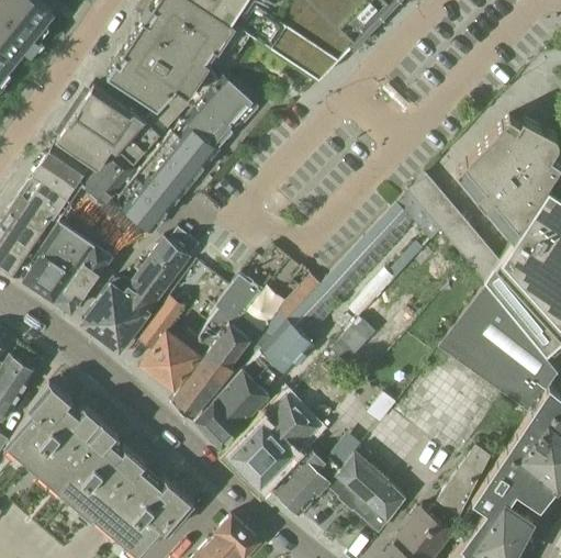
[(0,79),(54,12),(37,0),(2,0),(0,3),(0,79)]
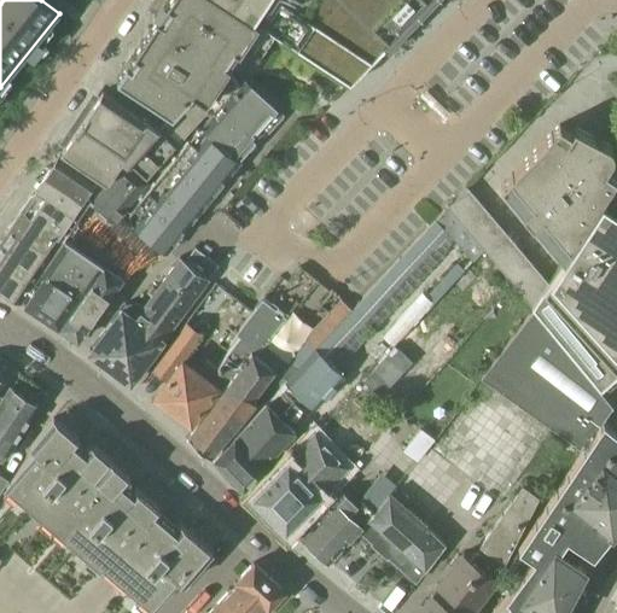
[(275,35),(219,0),(168,0),(156,19),(115,81),(166,115),(174,104),(180,107),(187,98),(190,100),(207,117),(209,118),(238,87),(228,69),(233,62),(237,56),(258,63),(275,35)]
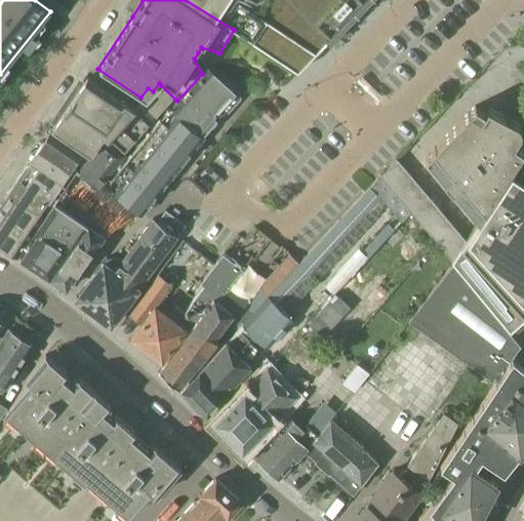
[(187,0),(234,30),(297,74),(327,44),(330,46),(374,0),(187,0)]
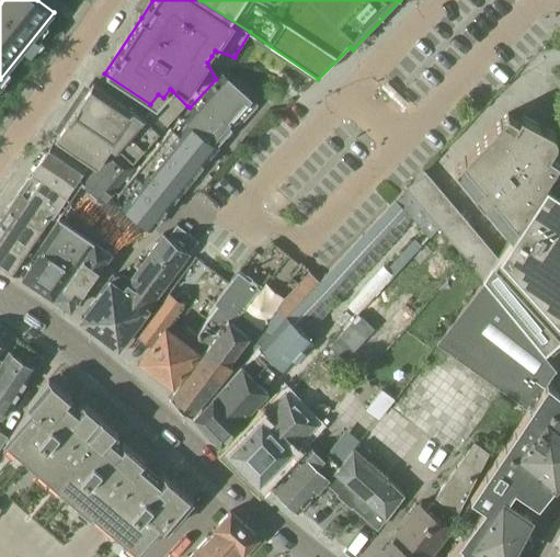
[(225,72),(218,80),(192,109),(182,120),(189,124),(217,147),(259,103),(243,89),(226,74),(225,72)]
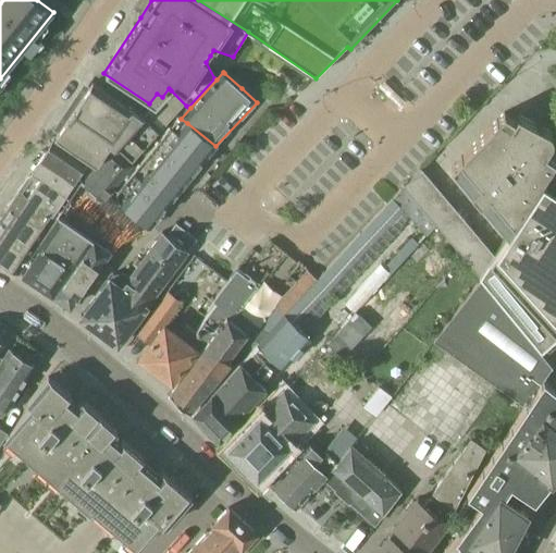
[(186,106),(171,90),(145,120),(95,85),(57,140),(96,167),(110,144),(119,151),(133,166),(160,135),(186,106)]
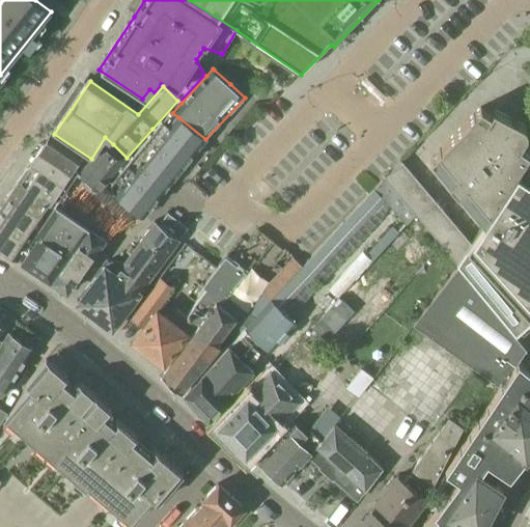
[(483,111),(434,163),(453,186),(452,187),(461,197),(462,196),(487,227),(528,163),(529,160),(529,145),(527,144),(528,141),(529,139),(529,132),(526,128),(521,125),(497,112),(494,117),(483,111)]
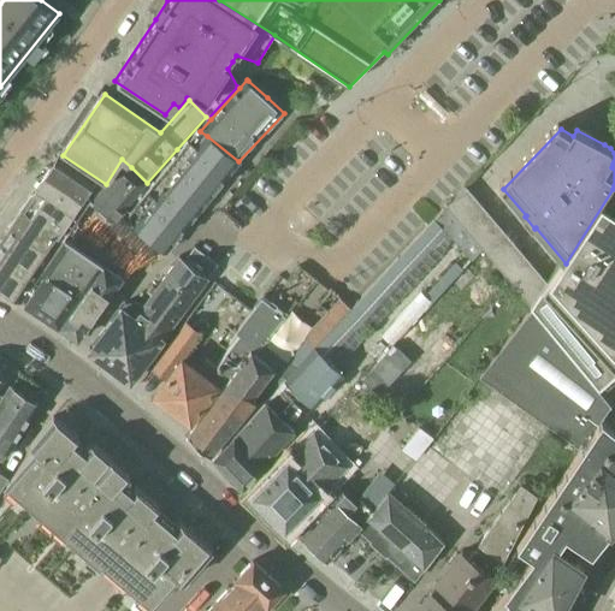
[(241,164),(238,161),(207,136),(182,168),(175,162),(149,194),(148,194),(130,217),(134,227),(167,254),(187,227),(189,229),(241,164)]
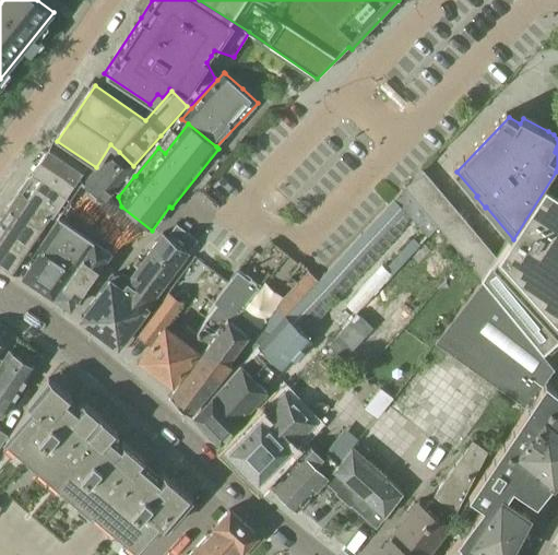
[(95,172),(55,144),(30,181),(35,186),(15,213),(11,210),(0,225),(0,263),(21,279),(38,251),(49,235),(60,217),(83,185),(95,172)]
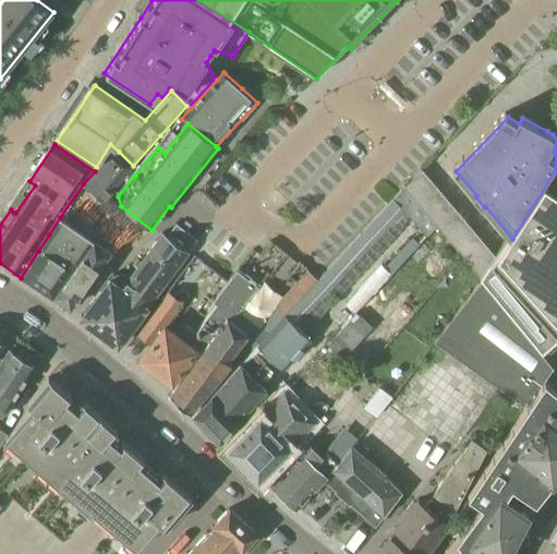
[(114,149),(95,171),(83,184),(107,201),(134,168),(114,149)]
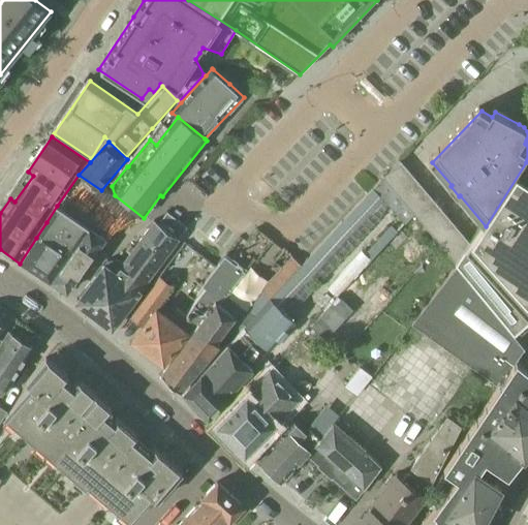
[(460,266),(457,270),(506,330),(515,340),(527,328),(527,163),(526,162),(486,226),(473,246),(460,266)]
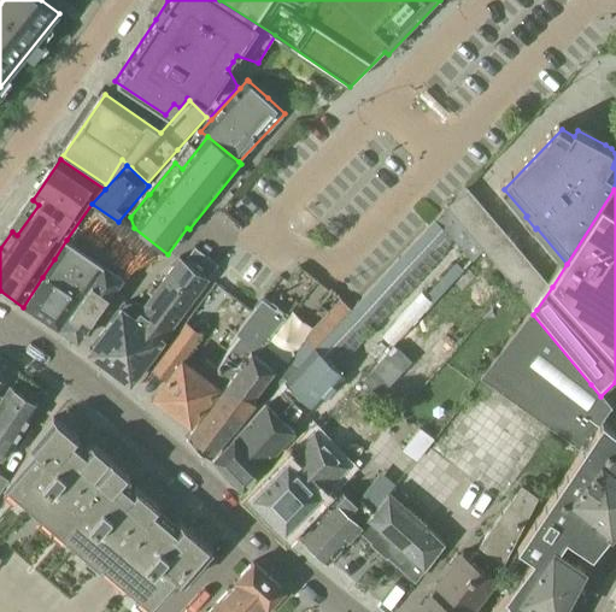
[(476,196),(470,190),(451,211),(535,310),(549,281),(476,196)]
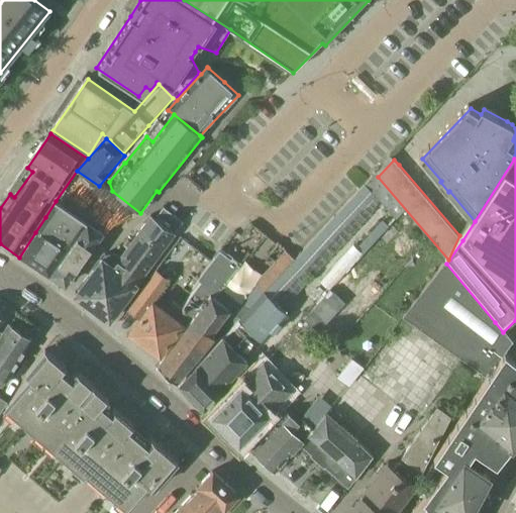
[(265,295),(247,315),(240,322),(266,345),(289,318),(283,312),(373,217),(380,203),(397,222),(405,213),(375,177),(294,263),(265,295)]
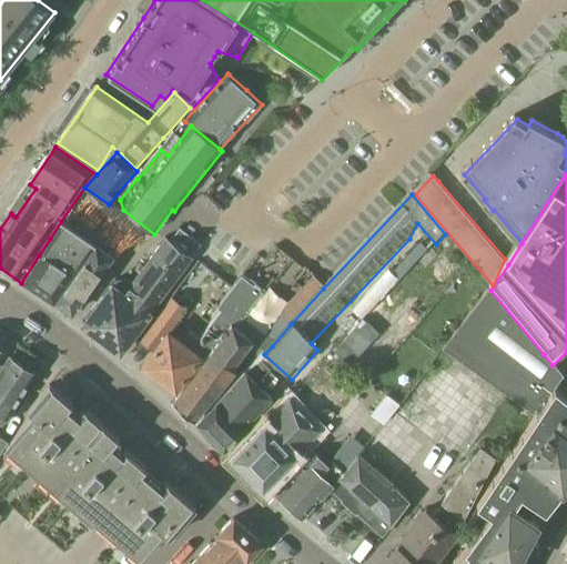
[(23,284),(57,304),(98,247),(61,221),(50,239),(39,255),(42,257),(23,284)]
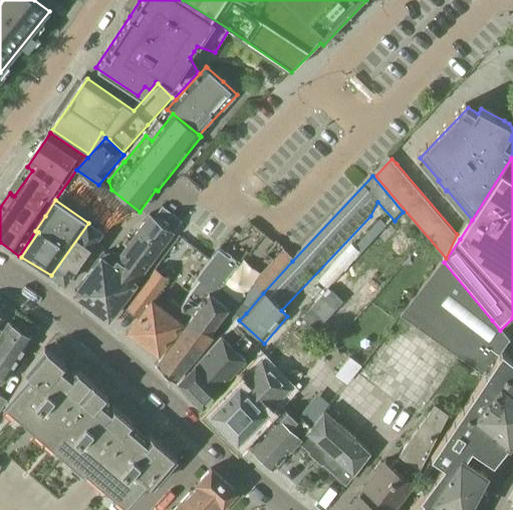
[(156,221),(174,237),(183,225),(164,210),(156,221)]
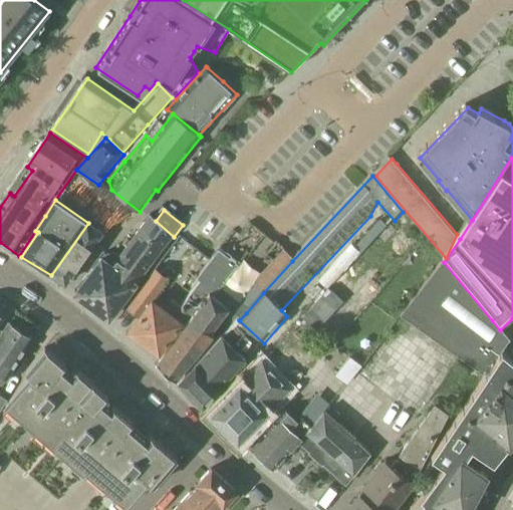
[(174,237),(156,221),(151,217),(122,256),(120,255),(105,257),(102,261),(102,260),(76,294),(110,321),(174,237)]
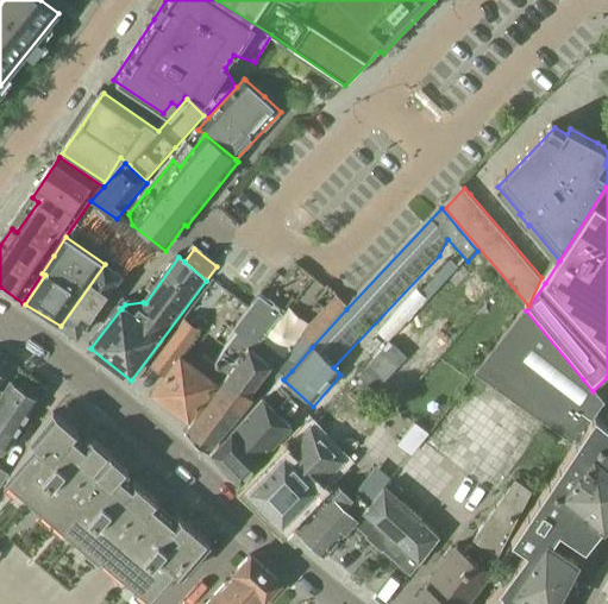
[(388,343),(456,268),(446,259),(430,276),(433,280),(428,283),(426,281),(399,310),(401,313),(399,315),(396,313),(377,333),(388,343)]
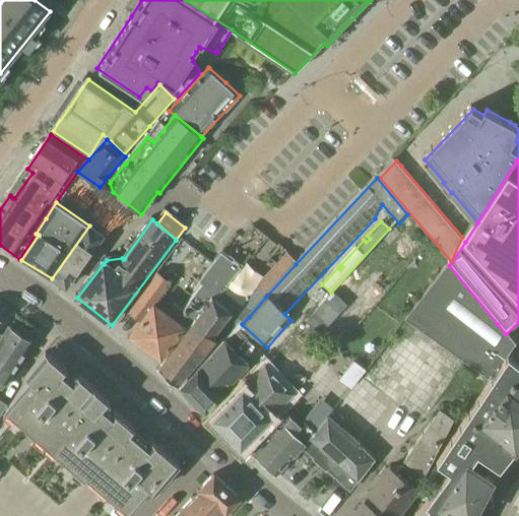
[(78,240),(52,278),(67,289),(104,237),(89,226),(78,240)]
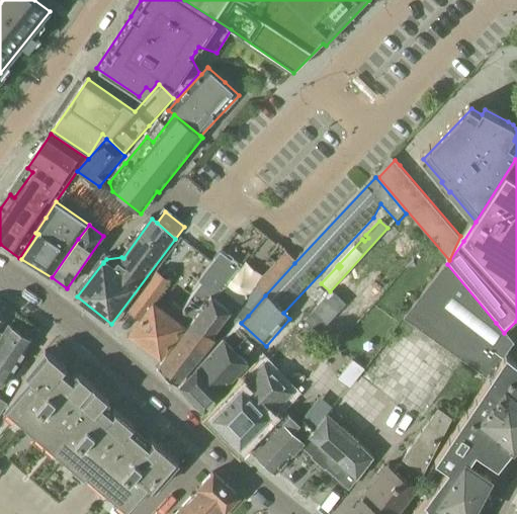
[(260,257),(272,244),(251,226),(240,239),(260,257)]
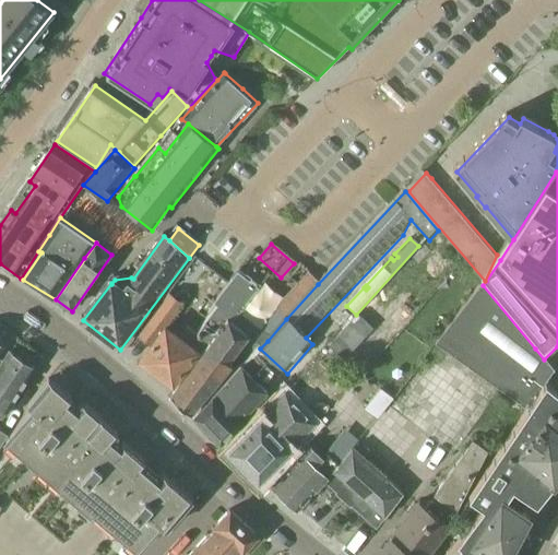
[(214,306),(217,309),(206,325),(198,337),(211,345),(171,400),(192,415),(229,364),(229,363),(248,338),(233,327),(236,320),(235,319),(258,290),(249,282),(238,274),(214,306)]
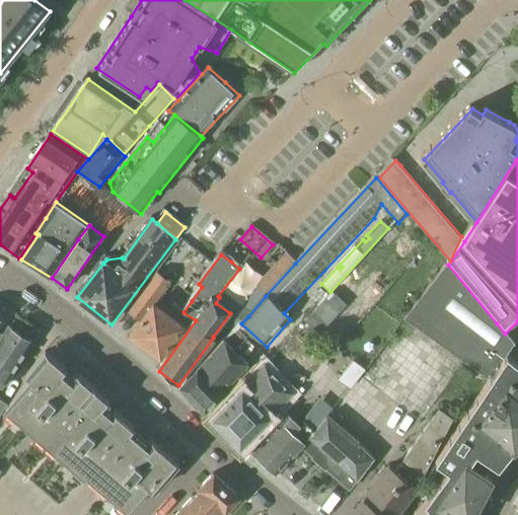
[(516,346),(505,334),(448,265),(404,320),(491,382),(436,463),(449,472),(418,514),(472,514),(492,481),(483,474),(490,464),(499,470),(514,450),(515,451),(517,448),(517,365),(508,358),(516,346)]
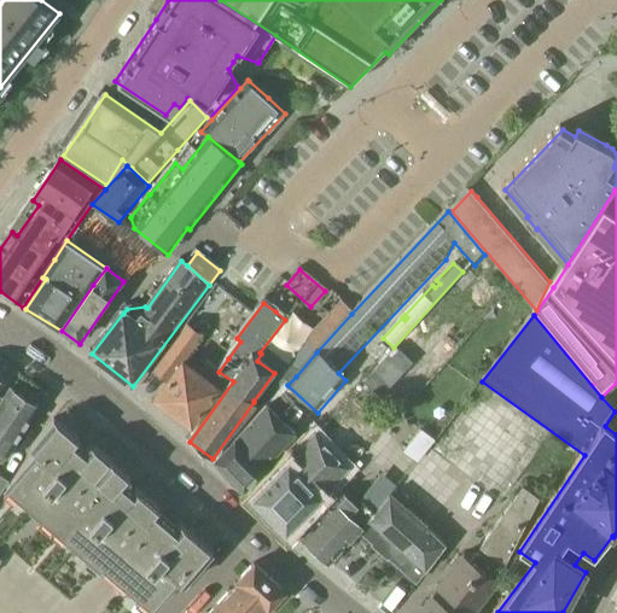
[(188,326),(152,373),(168,385),(156,402),(192,427),(220,390),(184,363),(203,337),(188,326)]
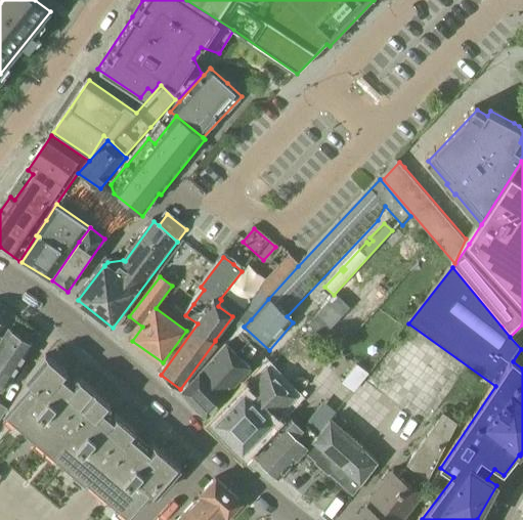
[(334,297),(307,327),(322,340),(349,310),(334,297)]
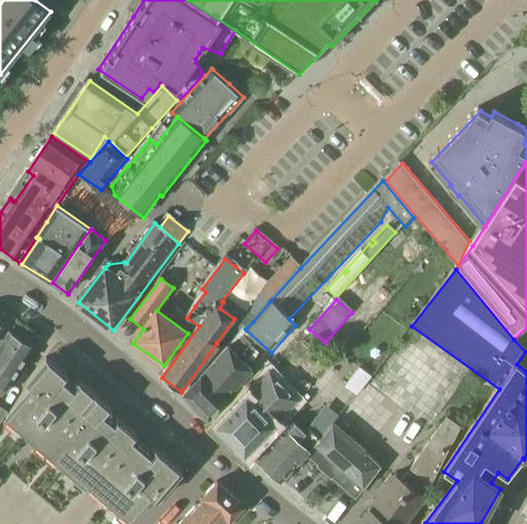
[(31,346),(25,340),(20,341),(8,335),(0,348),(0,395),(4,398),(7,392),(6,391),(33,351),(32,350),(31,346)]
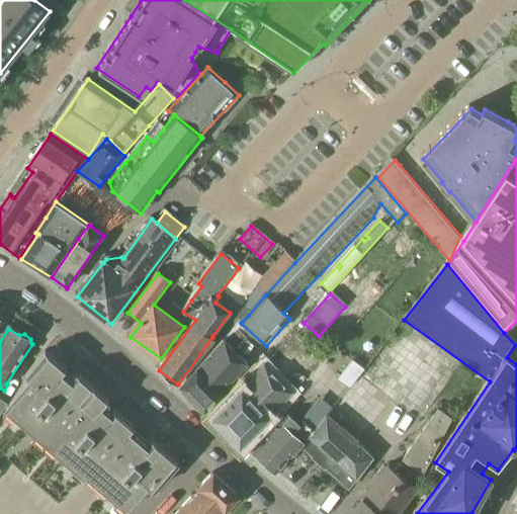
[(179,389),(204,413),(249,366),(224,342),(179,389)]
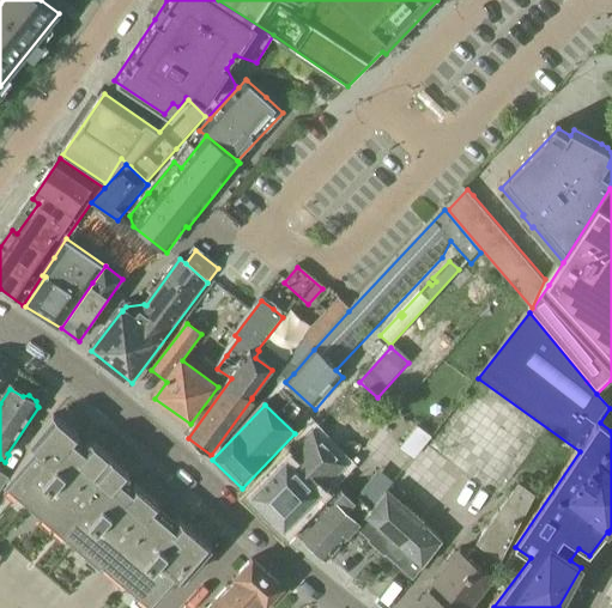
[(80,441),(55,419),(31,447),(36,450),(7,485),(100,565),(102,563),(152,606),(176,576),(183,582),(212,548),(181,522),(177,526),(126,480),(129,476),(92,444),(89,448),(80,441)]
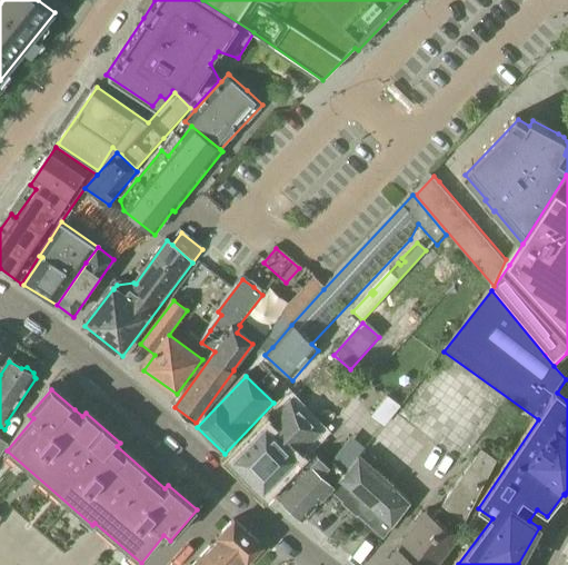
[(382,393),(366,414),(380,425),(396,404),(382,393)]
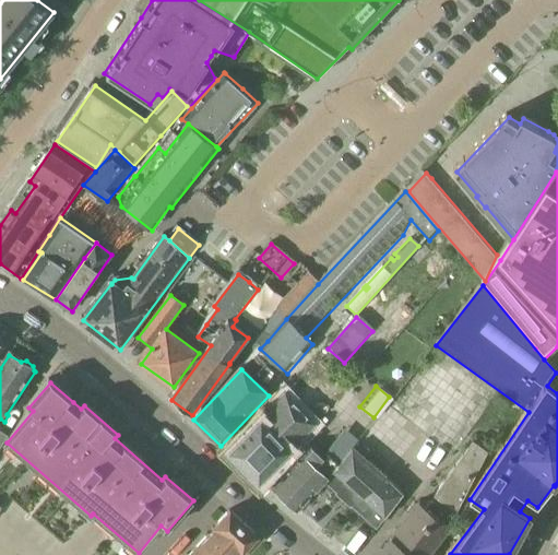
[(303,413),(285,396),(228,453),(259,485),(317,427),(316,426),(330,413),(317,399),(303,413)]
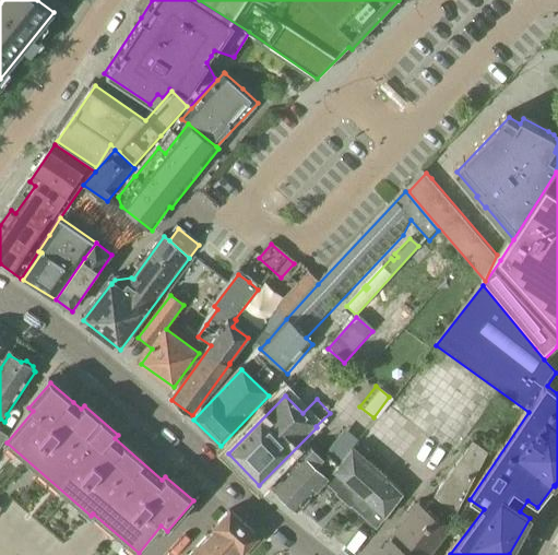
[(474,443),(434,497),(456,515),(488,452),(474,443)]
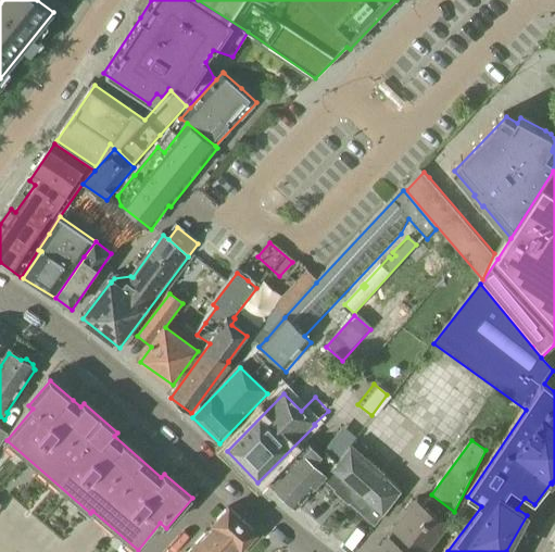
[(338,464),(333,473),(347,485),(338,493),(376,527),(383,517),(402,492),(383,476),(352,447),(338,464)]
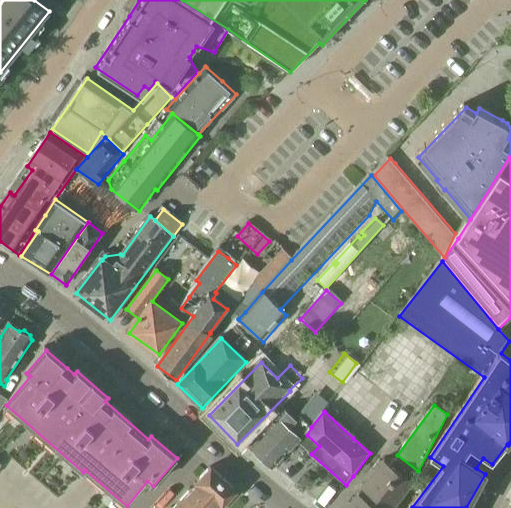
[(311,427),(300,418),(295,424),(284,413),(250,447),(273,470),(303,440),(307,435),(311,427)]
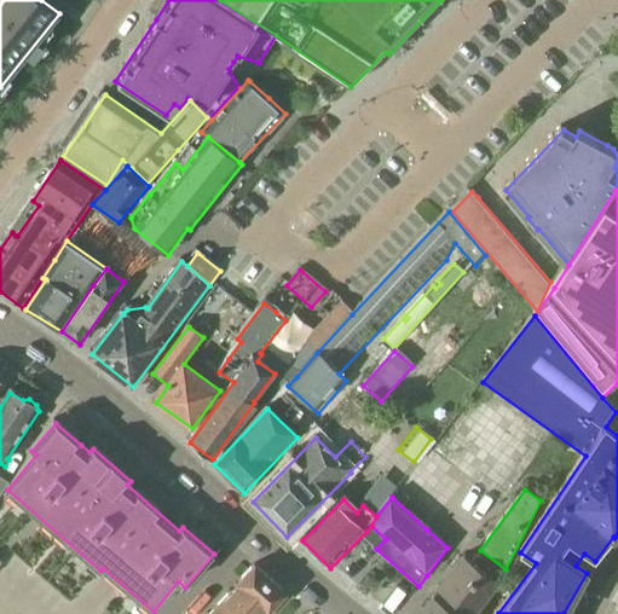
[(491,580),(498,571),(480,556),(473,565),(465,559),(417,613),(471,613),(496,584),(491,580)]
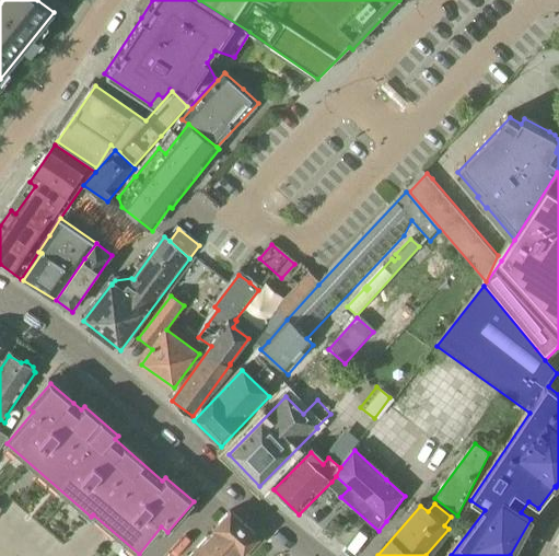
[(242,555),(246,555),(259,540),(232,514),(194,555),(242,555)]
